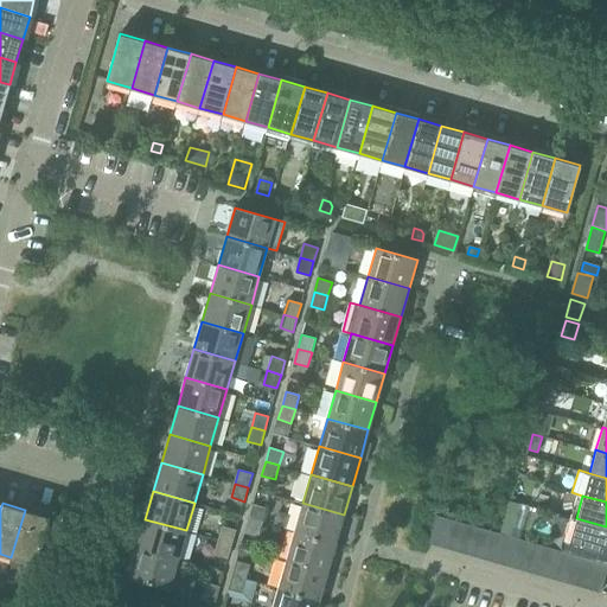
[(302,503),(294,531),(336,543),(344,515),(302,503)]
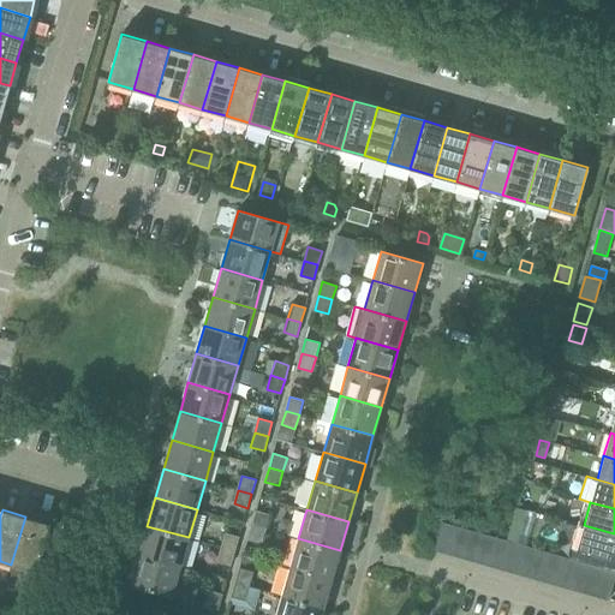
[(256,511),(252,525),(266,529),(270,514),(256,511)]
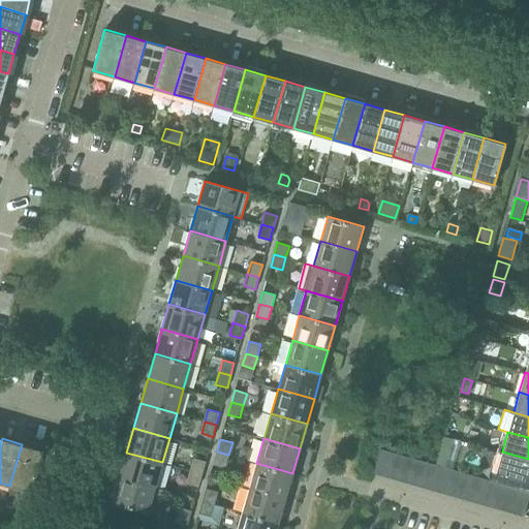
[(22,444),(9,486),(31,492),(43,450),(22,444)]
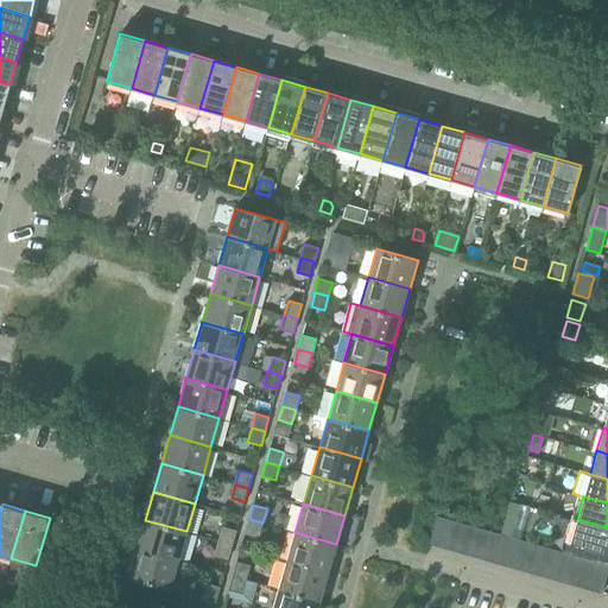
[(430,544),(443,548),(451,520),(437,517),(430,544)]
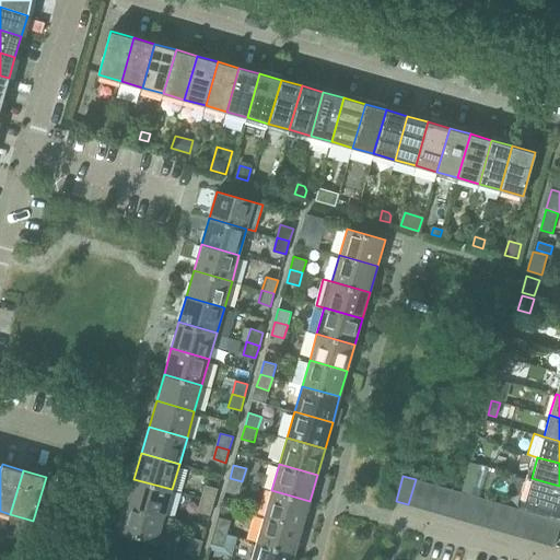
[(242,481),(230,478),(226,491),(238,494),(242,481)]
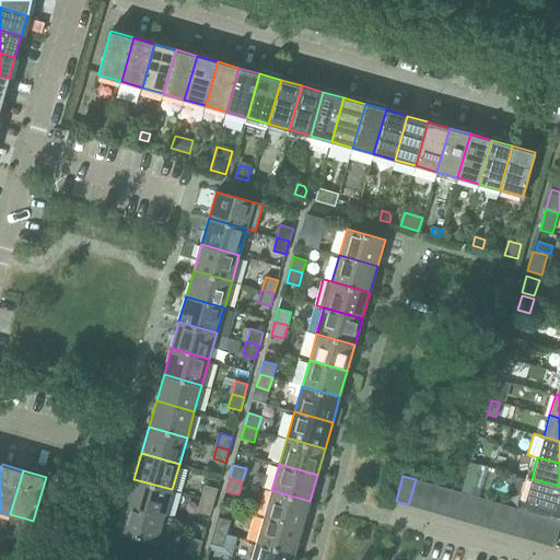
[(559,486),(532,478),(525,501),(559,511),(559,486)]
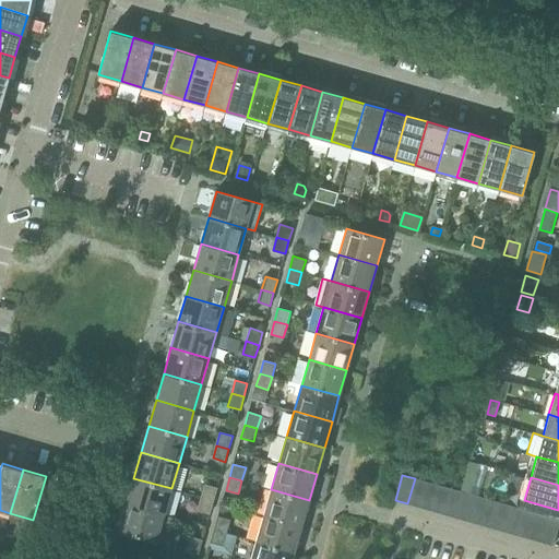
[(133,478),(126,503),(164,514),(171,488),(133,478)]
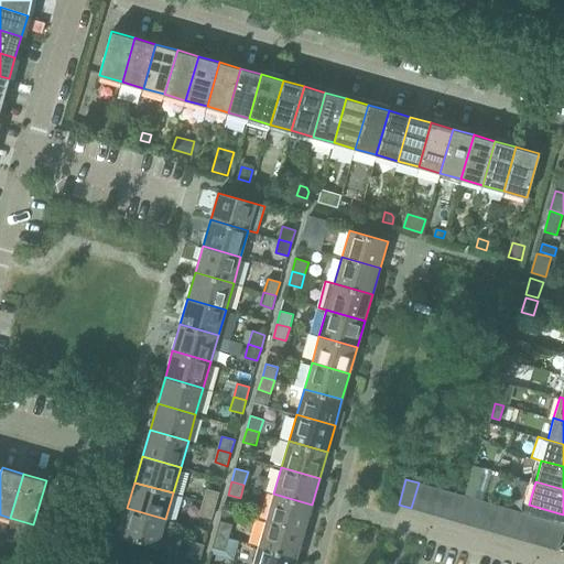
[(411,508),(423,511),(431,486),(419,483),(411,508)]
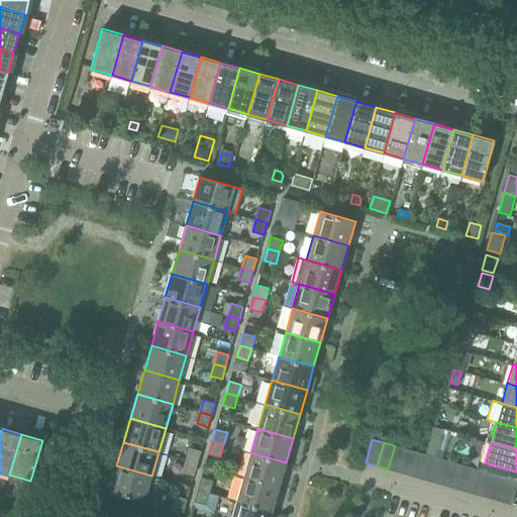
[(388,469),(399,472),(406,448),(395,445),(388,469)]
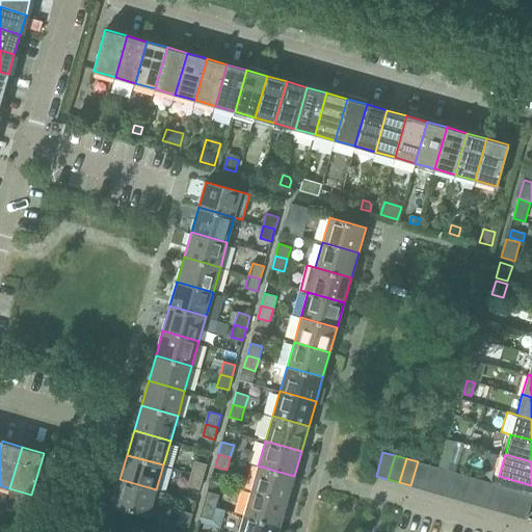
[(195,460),(191,473),(203,477),(207,464),(195,460)]
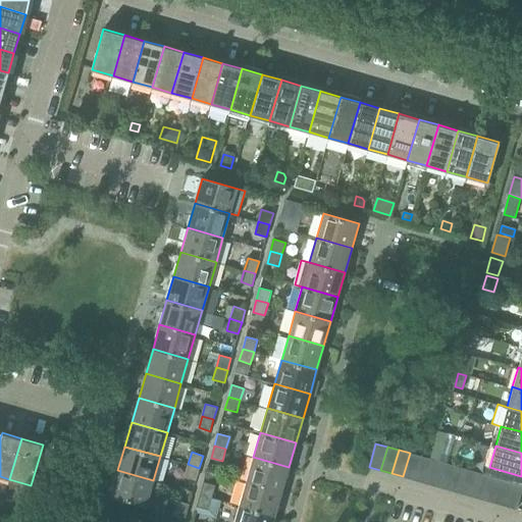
[(403,476),(414,480),(421,457),(410,453),(403,476)]
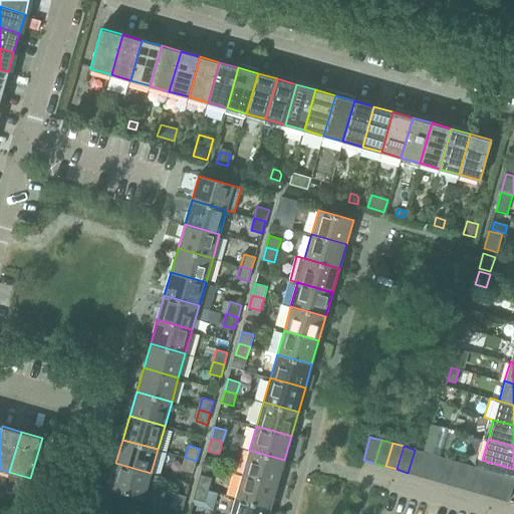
[(249,450),(243,474),(277,484),(284,460),(249,450)]
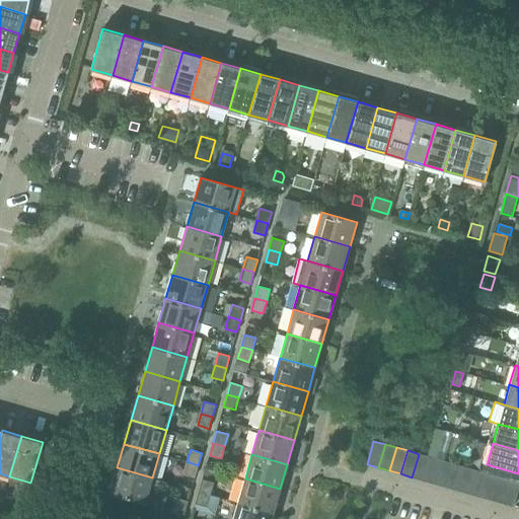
[(412,477),(423,480),(430,457),(419,454),(412,477)]
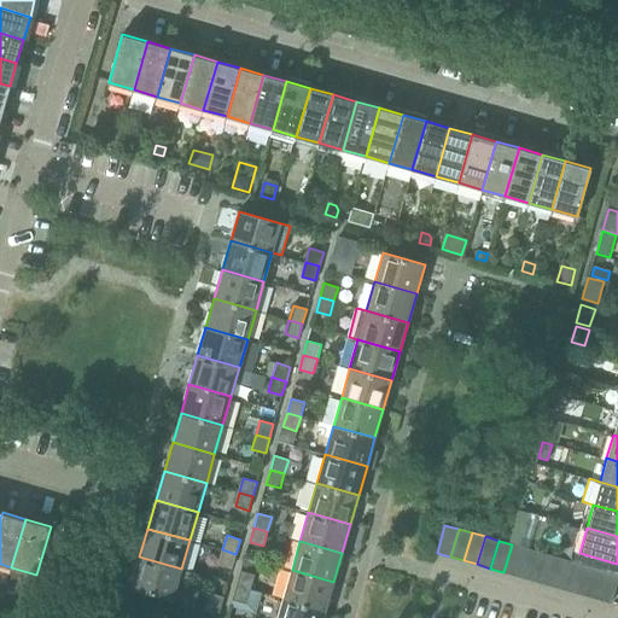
[(503,572),(518,576),(525,548),(512,544),(503,572)]
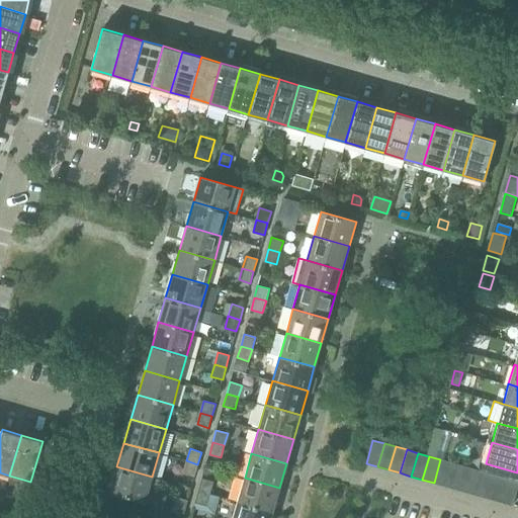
[(434,483),(445,486),(451,462),(440,459),(434,483)]
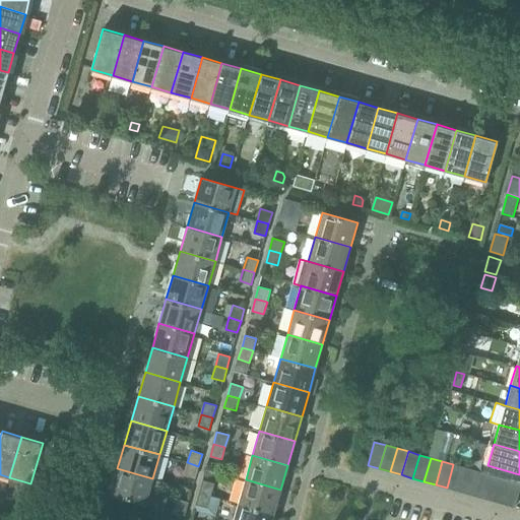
[(198,466),(187,462),(184,474),(195,477),(198,466)]
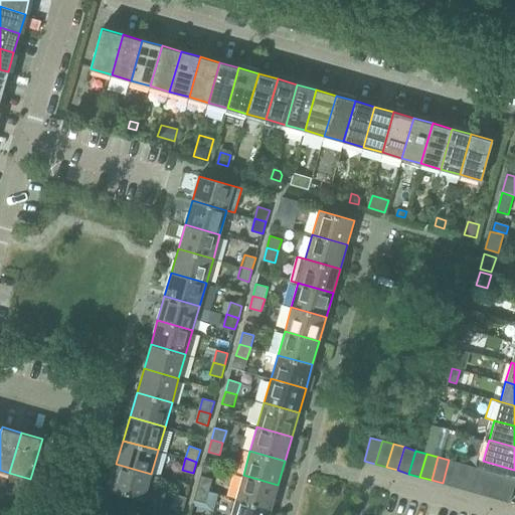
[(443,483),(454,486),(461,463),(449,460),(443,483)]
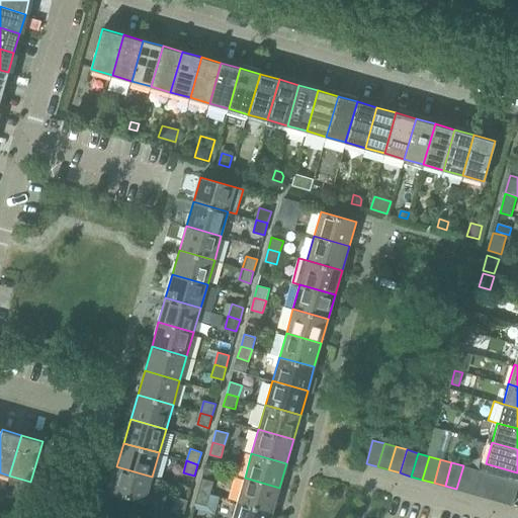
[(456,489),(467,492),(475,468),(463,465),(456,489)]
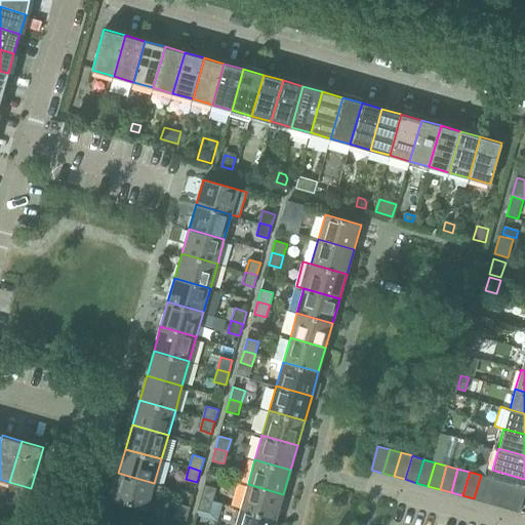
[(154,483),(118,473),(111,498),(155,511),(162,486),(154,483)]
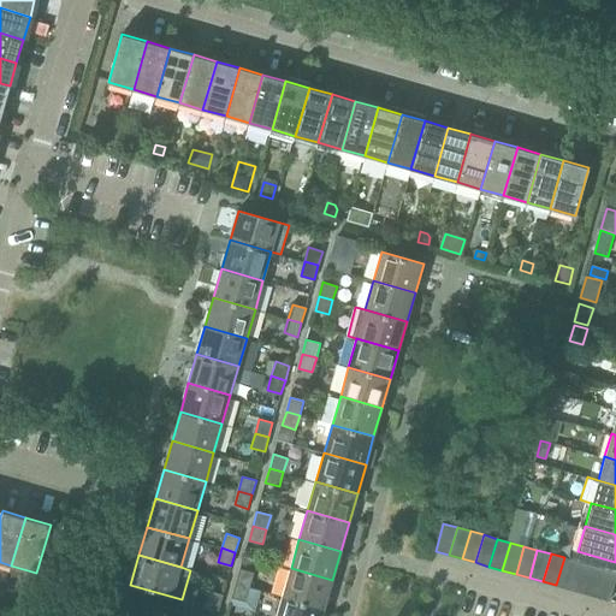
[(556,585),(569,590),(578,562),(564,557),(556,585)]
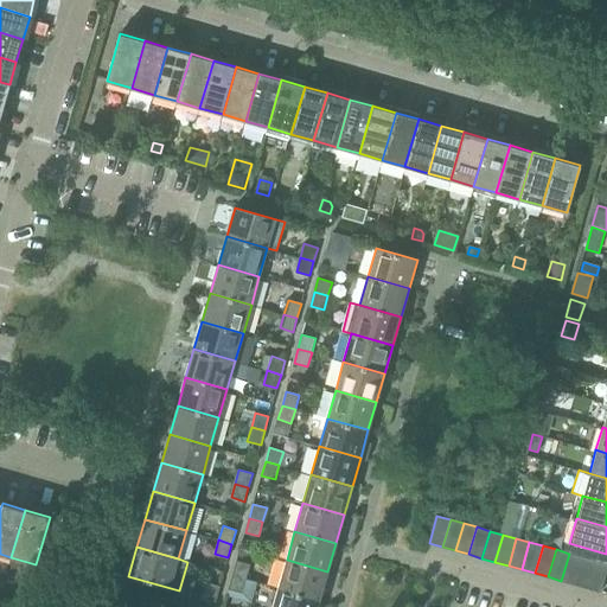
[(561,581),(574,585),(582,557),(569,554),(561,581)]
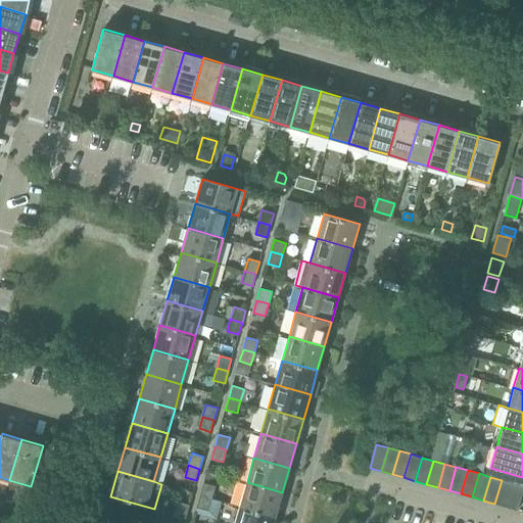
[(494,504),(506,507),(513,483),(502,480),(494,504)]
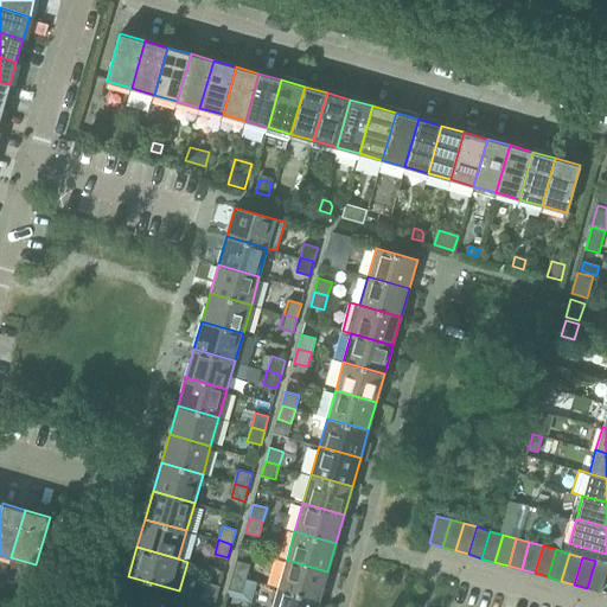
[(287,560),(279,588),(319,600),(327,572),(287,560)]
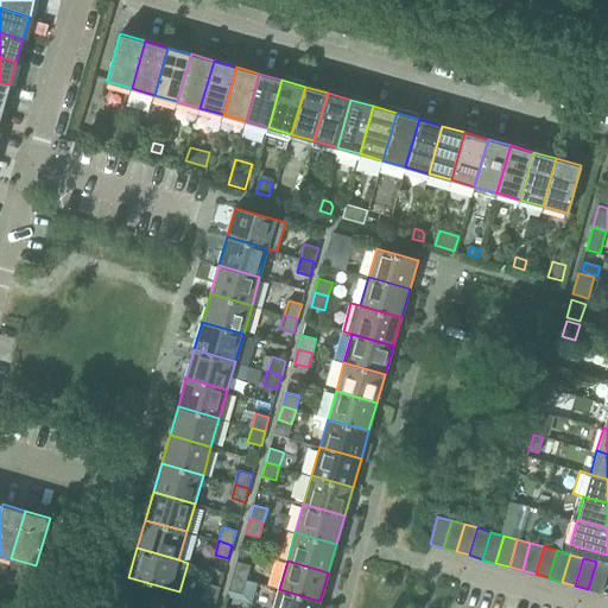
[(238,562),(233,576),(247,580),(251,565),(238,562)]
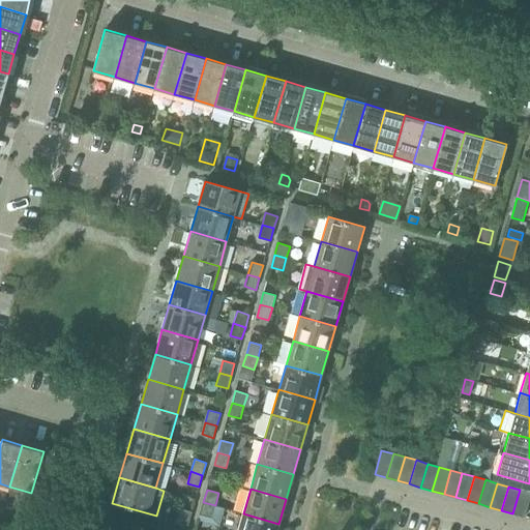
[(529,492),(520,490),(512,513),(525,517),(529,498),(529,492)]
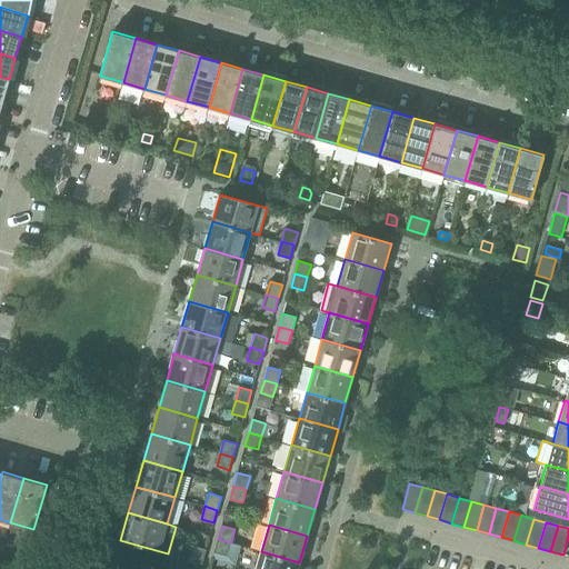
[(231,542),(218,539),(215,551),(227,556),(231,542)]
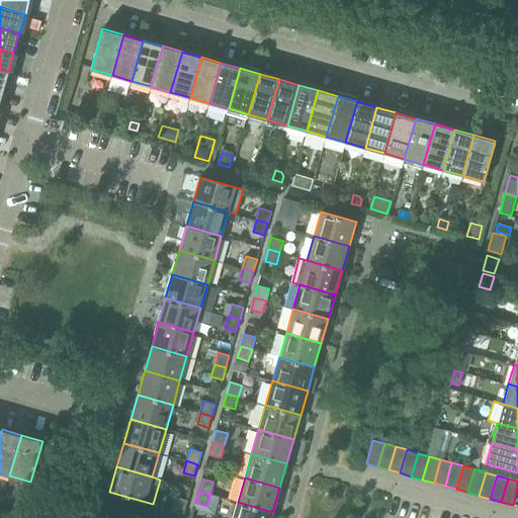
[(176,497),(172,509),(184,513),(187,500),(176,497)]
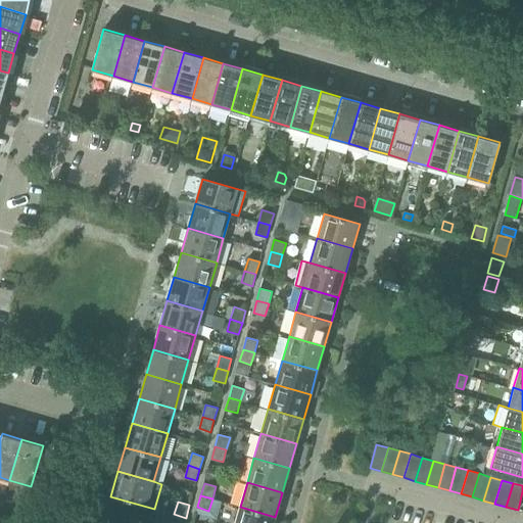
[(273,522),(275,517),(240,507),(235,522),(273,522)]
